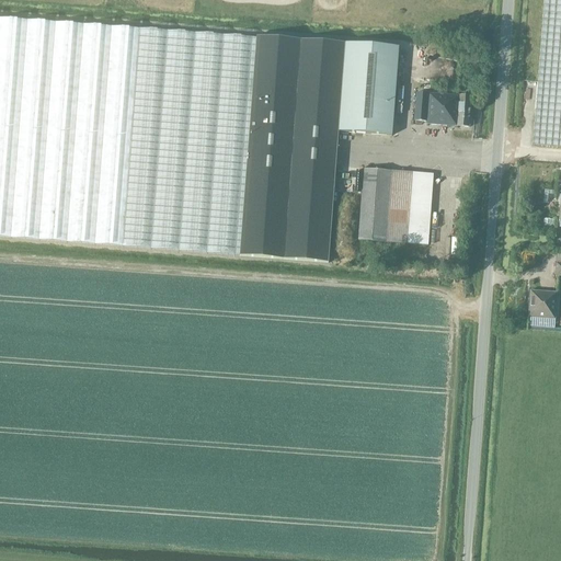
[(560,0),(545,0),(534,146),(560,148),(560,0)]
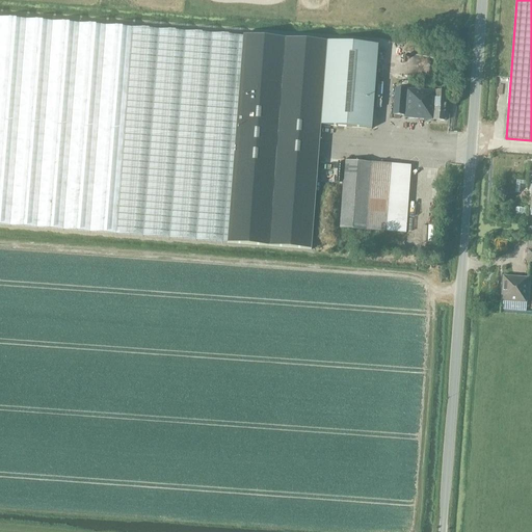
[(376,45),(243,34),(0,16),(0,227),(312,250),(321,126),(370,129),(373,78),(376,45)]
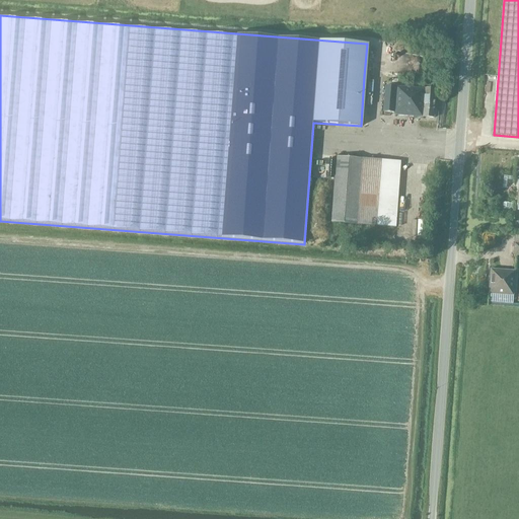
[(415,89),(386,86),(384,112),(404,114),(404,117),(435,119),(437,95),(426,93),(426,90),(415,89)]
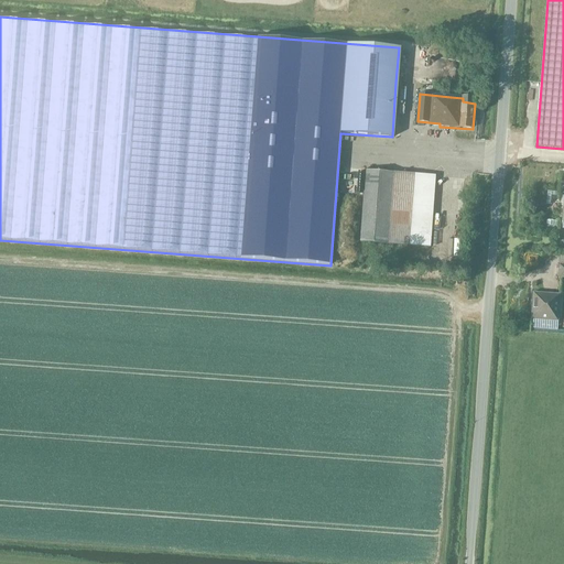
[(362,243),(431,248),(434,214),(436,176),(414,175),(414,176),(393,175),(393,174),(367,172),(362,243)]
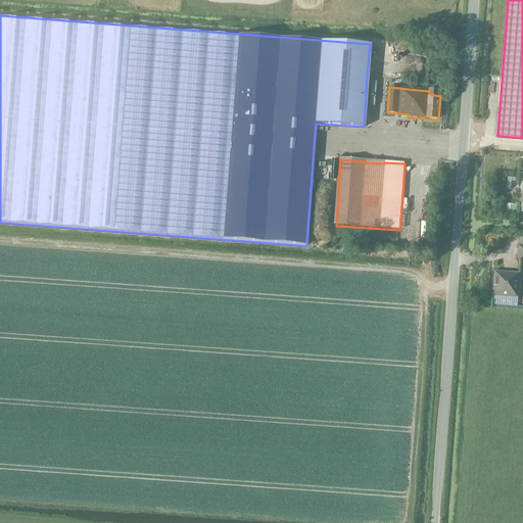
[(503,203),(502,212),(508,214),(516,214),(517,204),(503,203)]
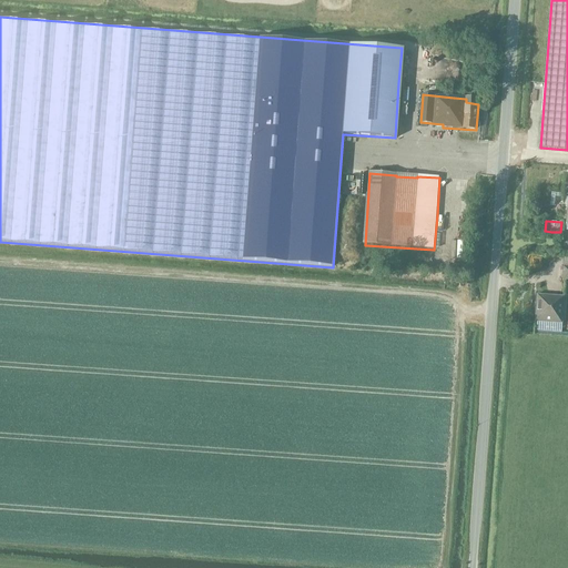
[(537,294),(534,322),(563,324),(565,296),(537,294)]
